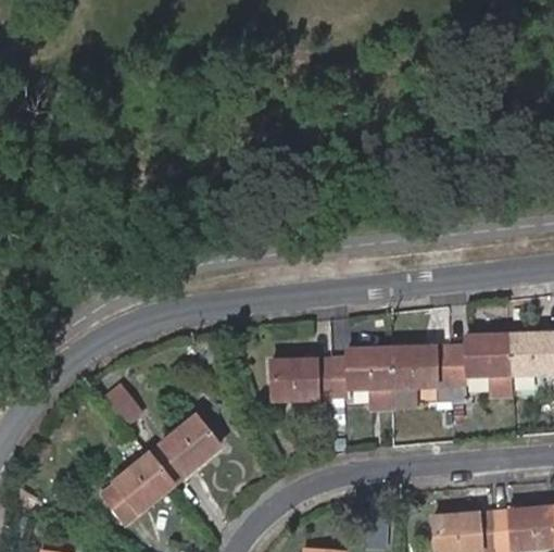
[(553,330),(507,333),(508,375),(550,374),(550,388),(553,388),(553,330)]
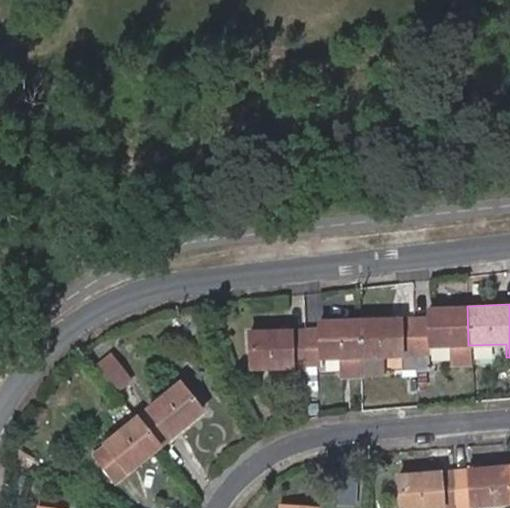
[(412,316),(414,354),(414,367),(428,366),(427,354),(428,346),(448,346),(449,362),(469,362),(468,345),(467,306),(426,307),(427,316),(412,316)]
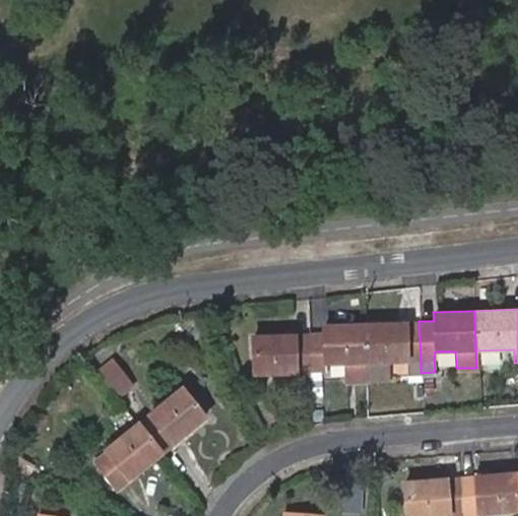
[(366,323),(367,362),(408,360),(421,360),(418,321),(366,323)]
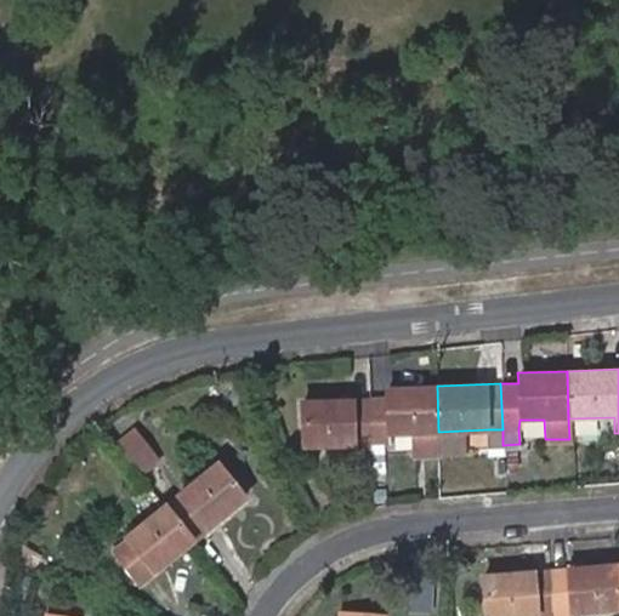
[(370,398),(370,443),(373,443),(388,443),(388,433),(415,432),(416,455),(439,455),(438,432),(437,386),(386,387),(385,397),(370,398)]
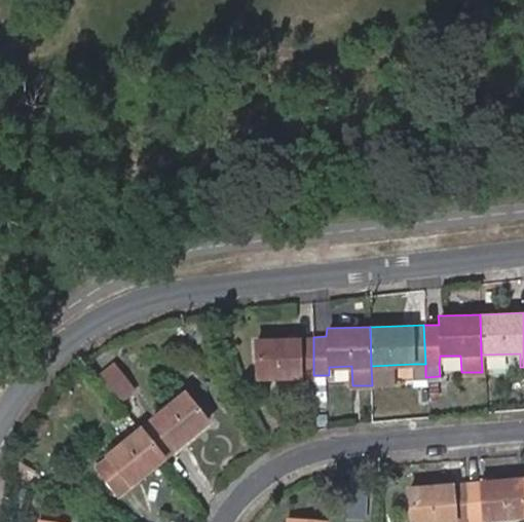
[(257,377),(313,375),(313,337),(279,338),(265,344),(257,348),(257,377)]
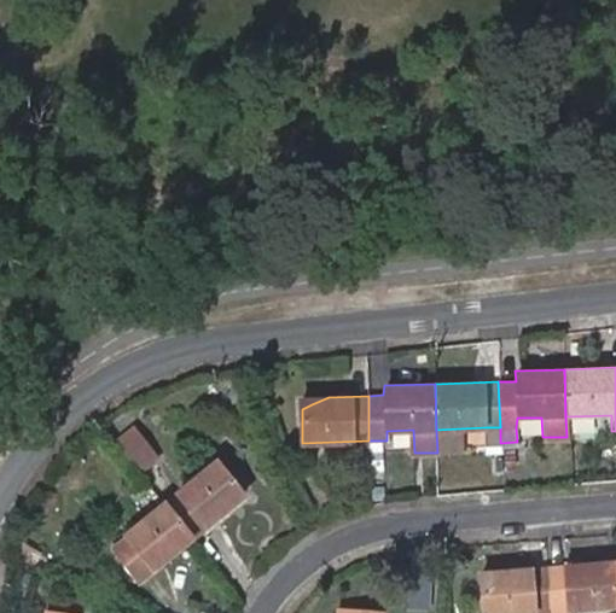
[(302,397),(302,409),(312,404),(329,397),(302,397)]
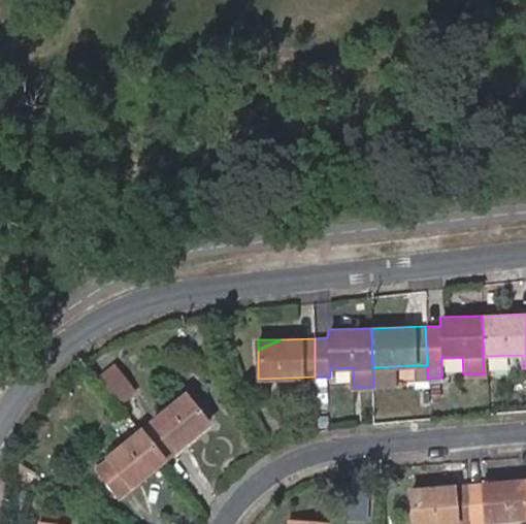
[(97,378),(118,403),(135,389),(114,363),(97,378)]
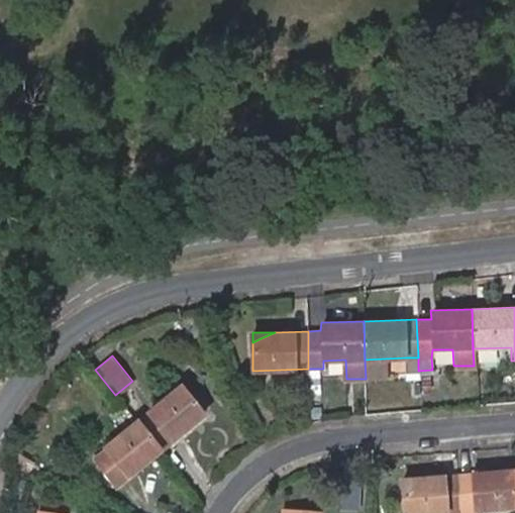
[(418,371),(418,357),(406,357),(406,371),(418,371)]
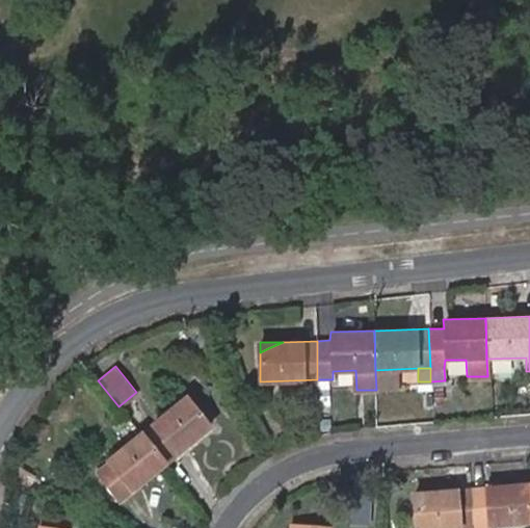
[(319,379),(320,425),(330,425),(329,379),(319,379)]
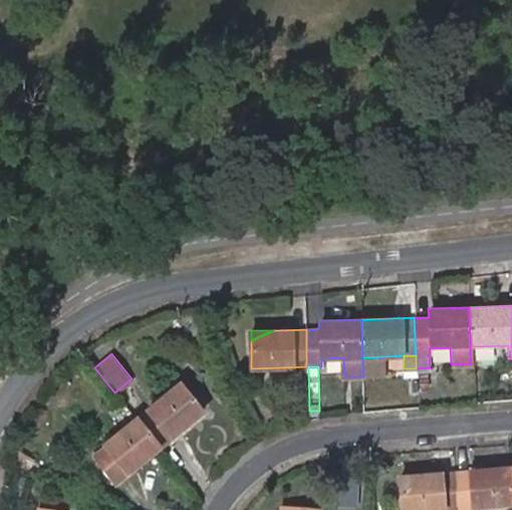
[(135,418),(157,447),(201,412),(179,381),(135,418)]
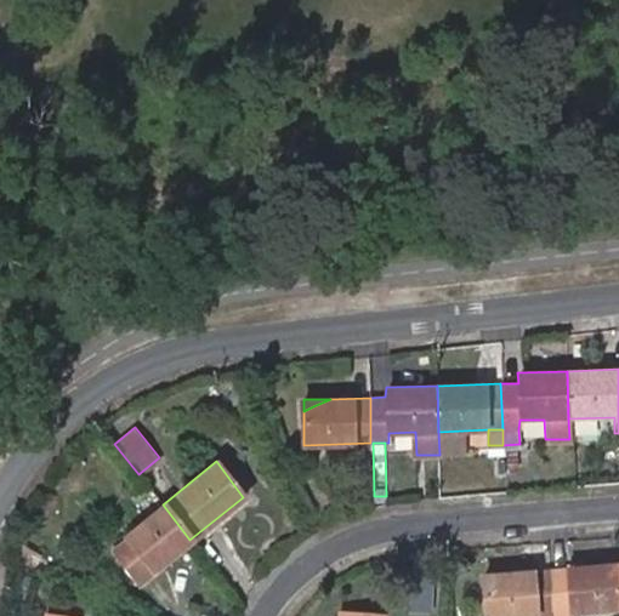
[(136,582),(189,540),(163,505),(109,548),(136,582)]
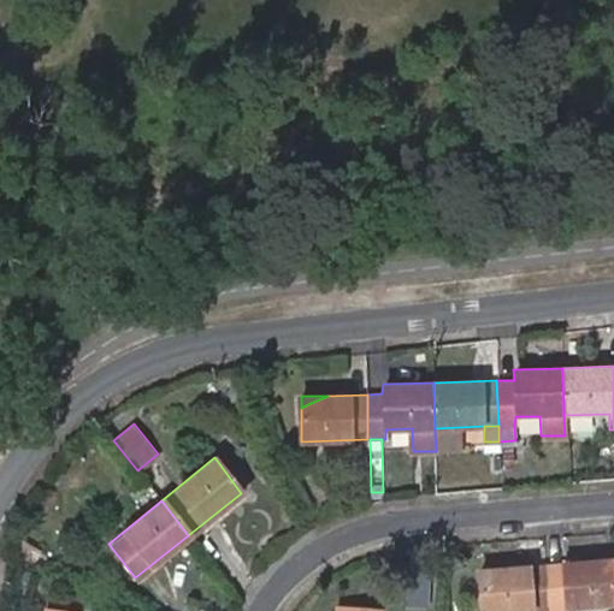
[(22,538),(15,550),(33,561),(40,549),(22,538)]
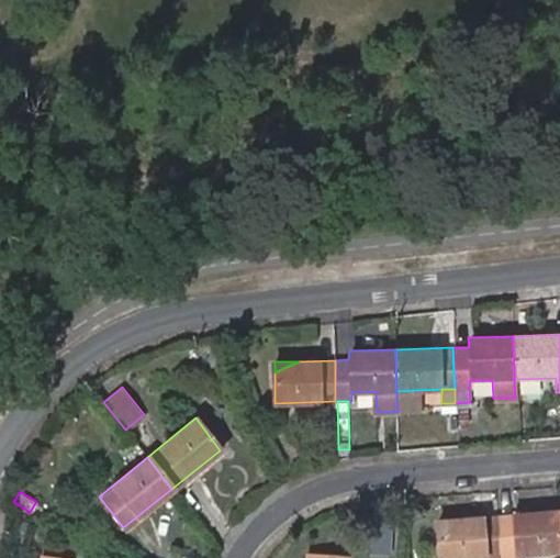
[(558,550),(555,510),(496,513),(499,555),(516,554),(558,550)]
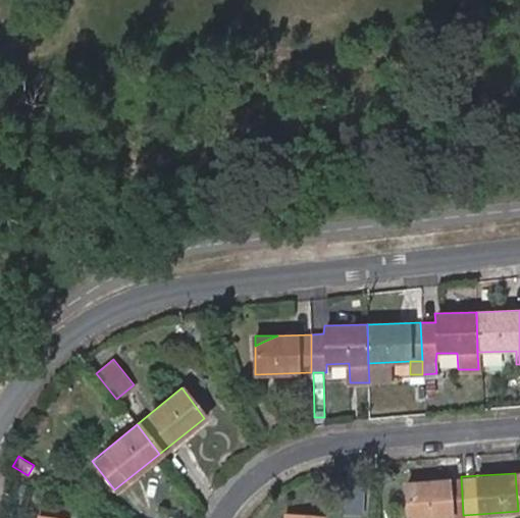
[(463,515),(461,476),(403,481),(406,517),(424,517),(425,517),(463,515)]
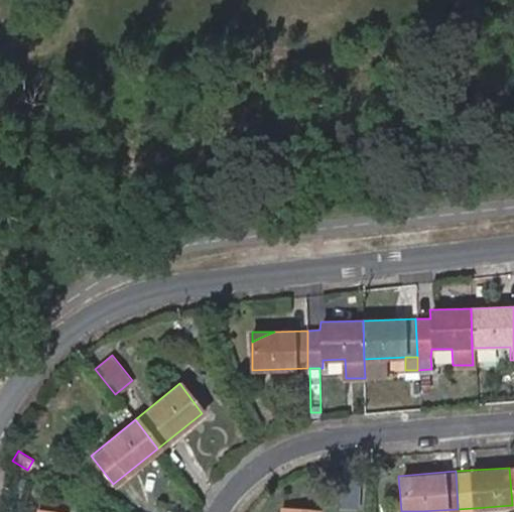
All buildings are outlined.
